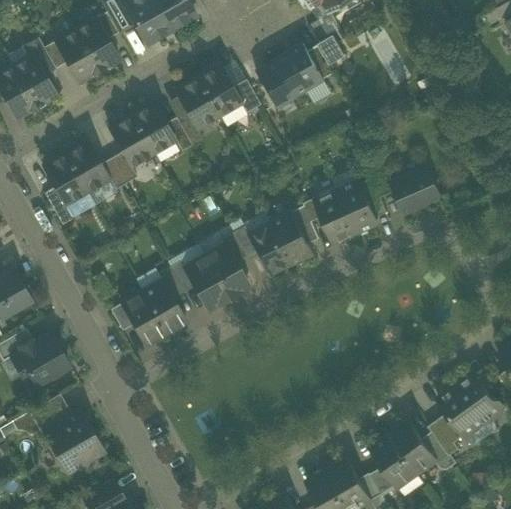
[(105,0),(101,3),(107,13),(118,34),(131,27),(115,0),(105,0)]
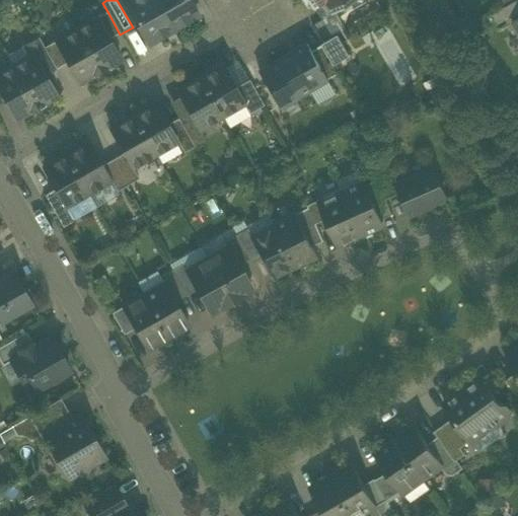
[(149,46),(173,31),(155,0),(131,0),(125,4),(149,46)]
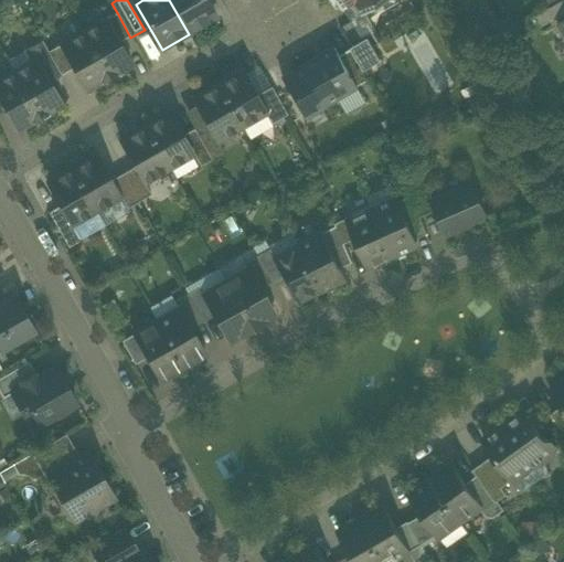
[(169,0),(189,34),(216,19),(204,0),(169,0)]
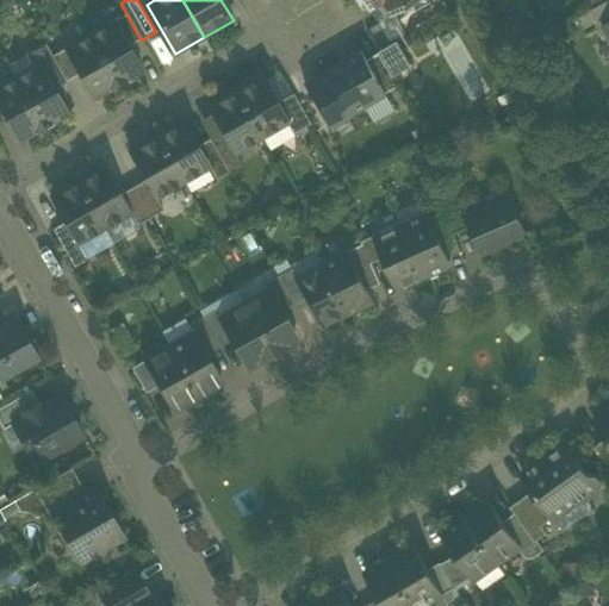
[(385,7),(392,19),(424,0),(364,0),(372,14),(385,7)]
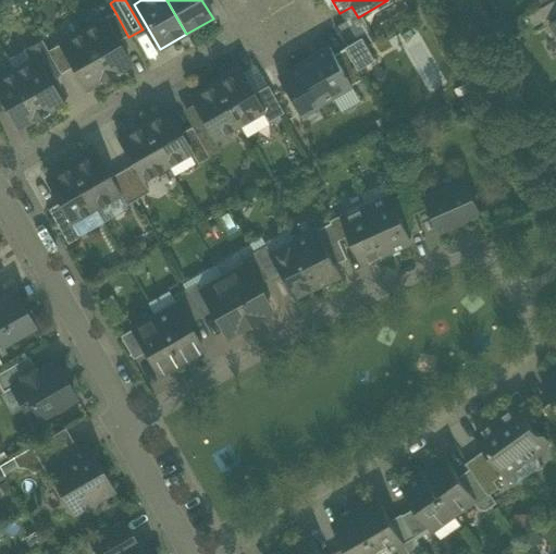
[(555,3),(529,17),(535,29),(555,19),(555,3)]
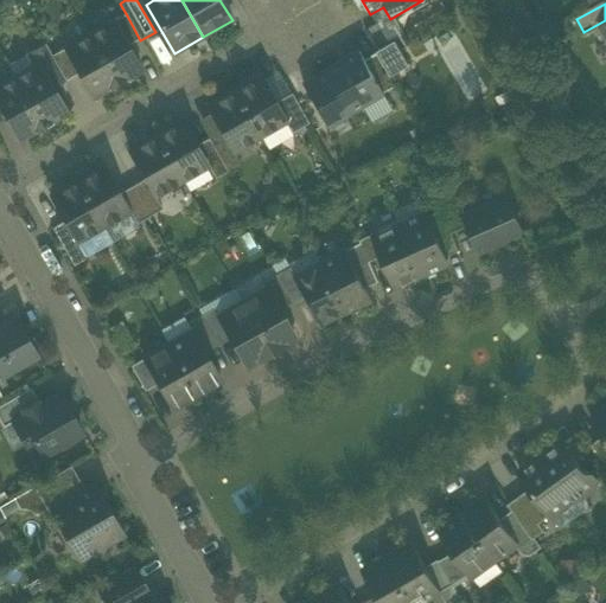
[(141,42),(127,15),(114,23),(128,47),(141,42)]
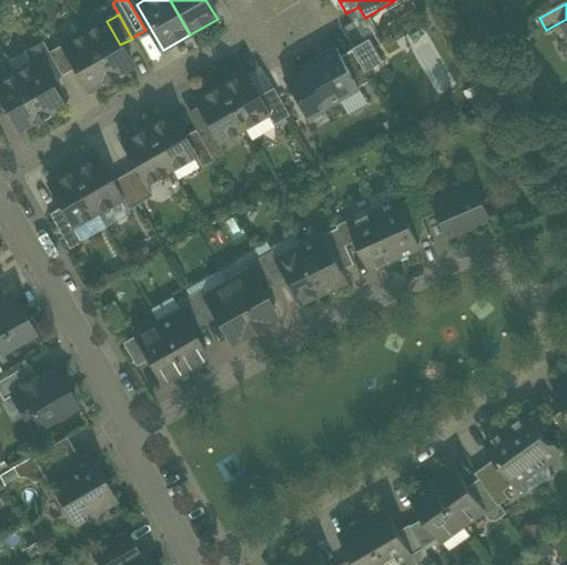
[(107,21),(83,34),(110,81),(133,68),(120,44),(107,21)]
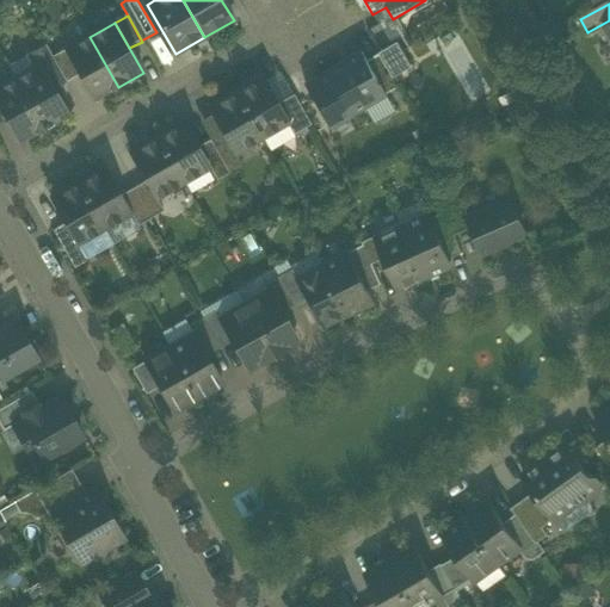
[(93,101),(118,87),(90,37),(65,51),(79,76),(93,101)]
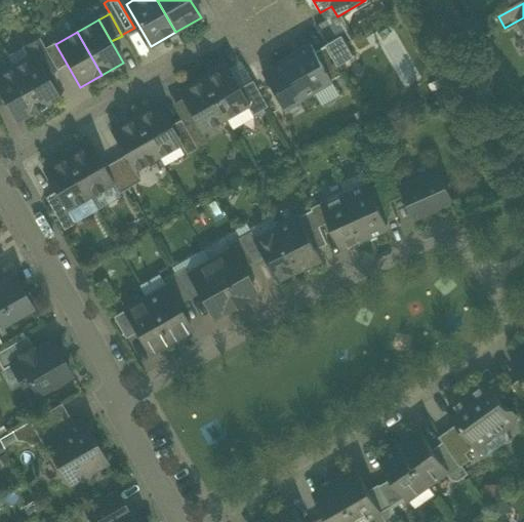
[(326,47),(327,48),(338,69),(355,59),(343,38),(326,47)]
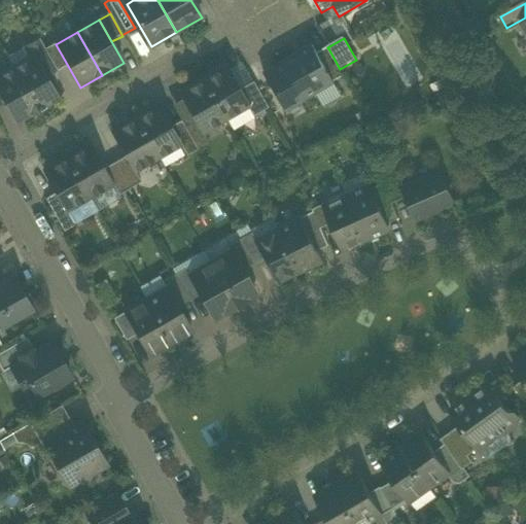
[(47,78),(58,72),(45,50),(39,40),(23,49),(29,60),(35,57),(47,78)]
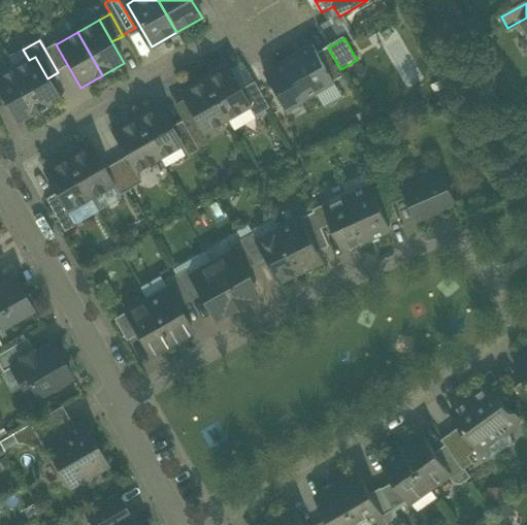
[(56,44),(45,51),(58,72),(68,66),(56,44)]
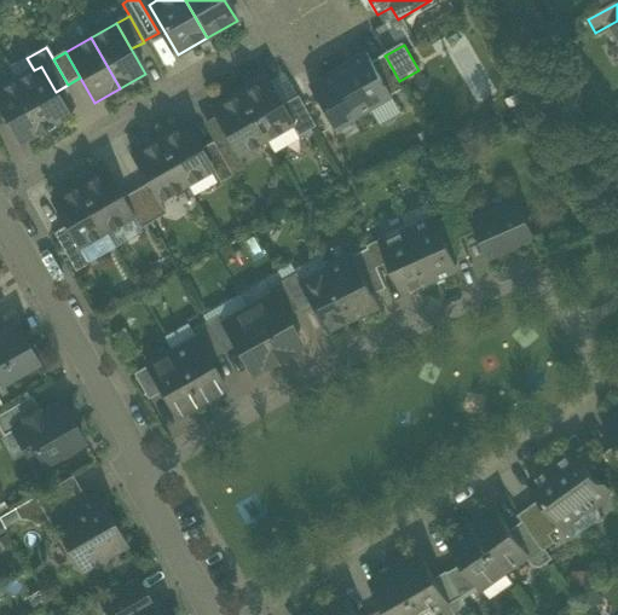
[(335,75),(359,117),(370,110),(393,98),(374,64),(369,56),(335,75)]
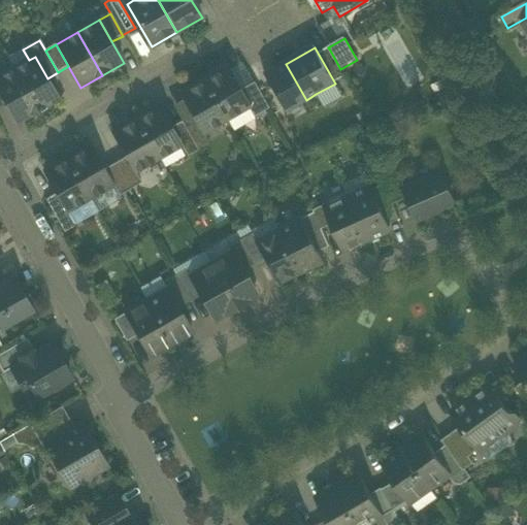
[(346,77),(340,69),(329,48),(319,55),(335,84),(346,77)]
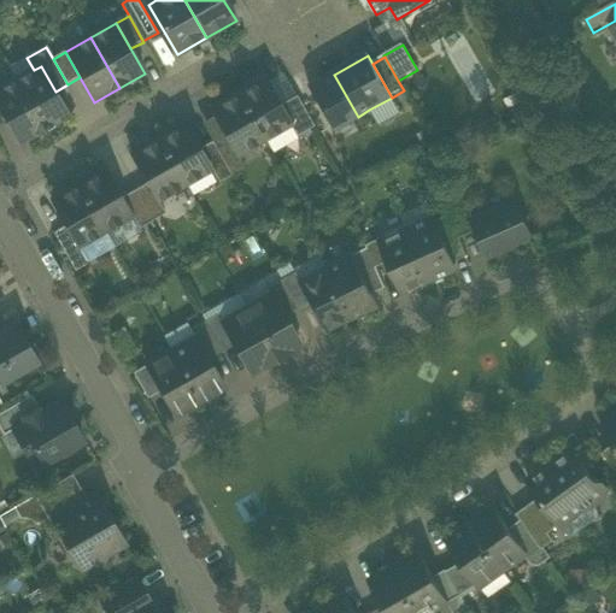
[(34,70),(16,81),(45,131),(70,117),(56,92),(41,66),(34,70)]
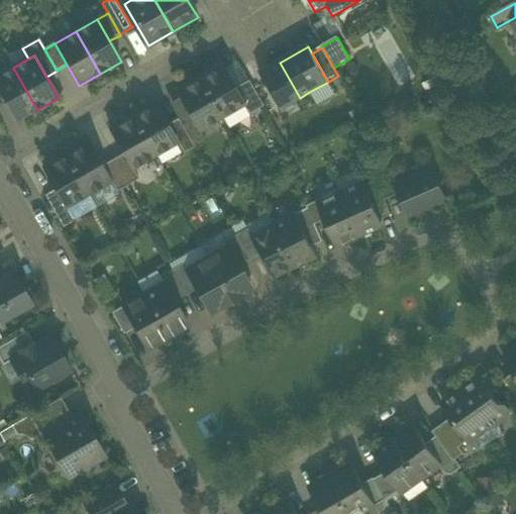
[(280,63),(259,75),(279,110),(300,98),(280,63)]
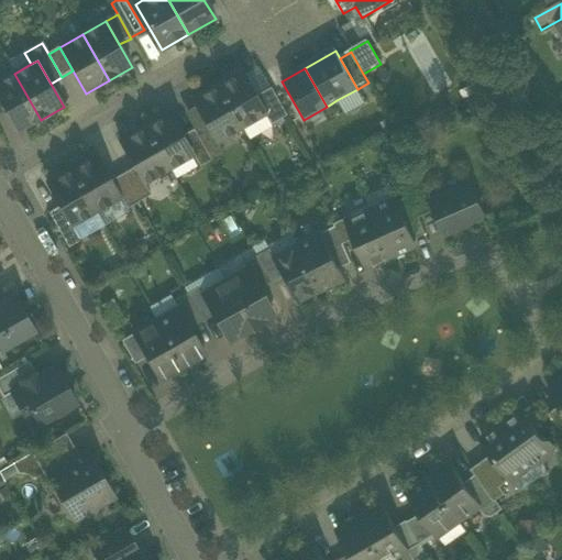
[(242,73),(217,87),(241,129),(265,116),(266,114),(256,98),(242,73)]
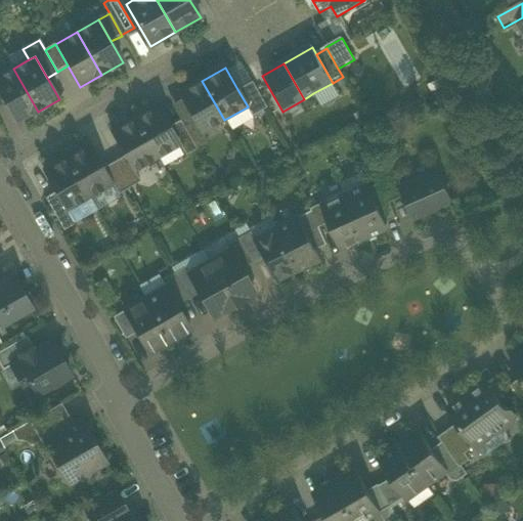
[(16,124),(38,112),(13,69),(0,76),(0,95),(4,102),(16,124)]
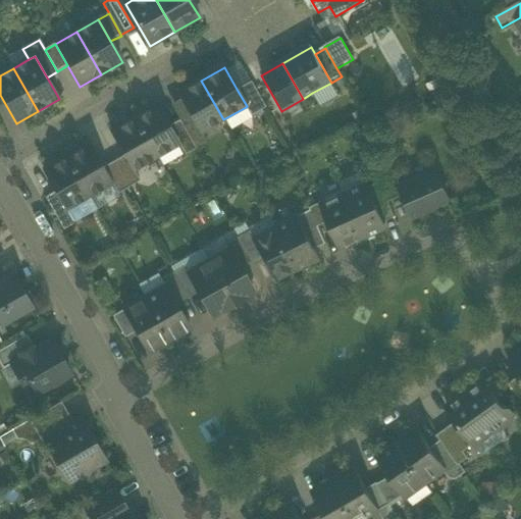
[(201,133),(223,119),(201,81),(178,94),(201,133)]
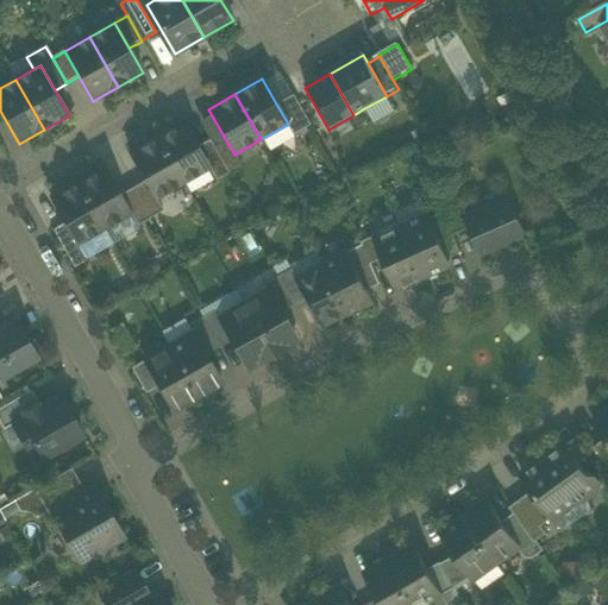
[(287,125),(293,136),(311,126),(293,96),(277,106),(288,124),(287,125)]
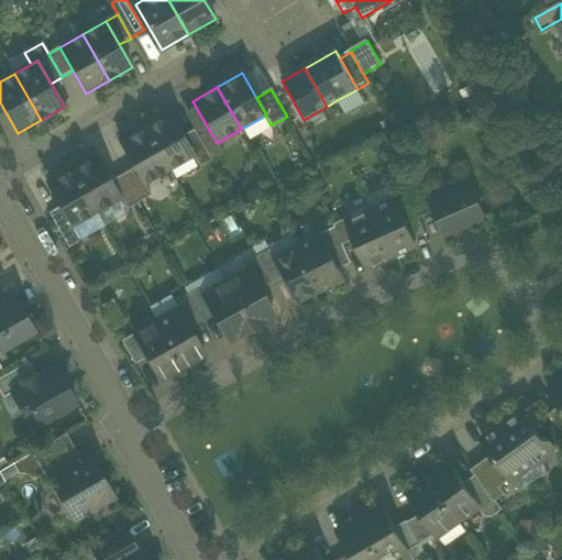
[(337,100),(346,118),(366,106),(357,89),(337,100)]
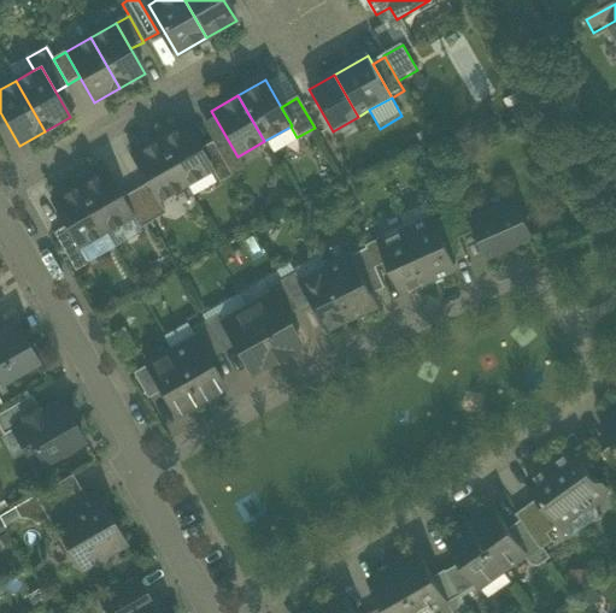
[(186,125),(158,141),(185,187),(212,171),(186,125)]
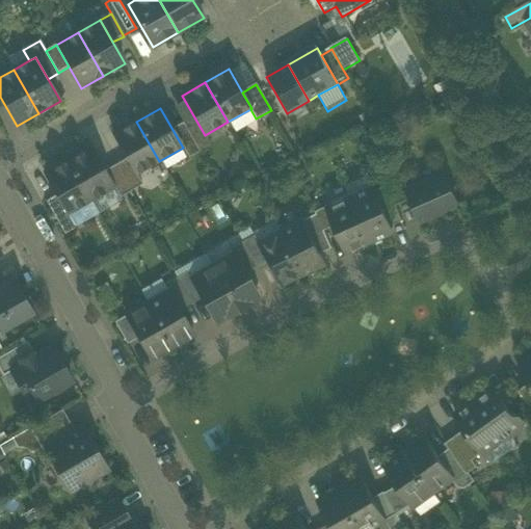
[(136,175),(159,161),(136,122),(113,135),(136,175)]
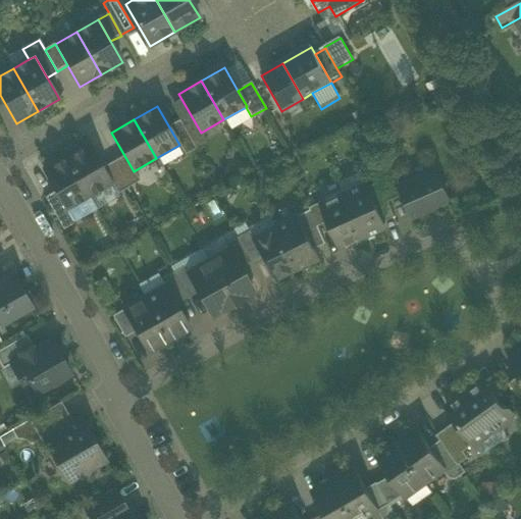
[(90,145),(66,158),(89,197),(112,184),(90,145)]
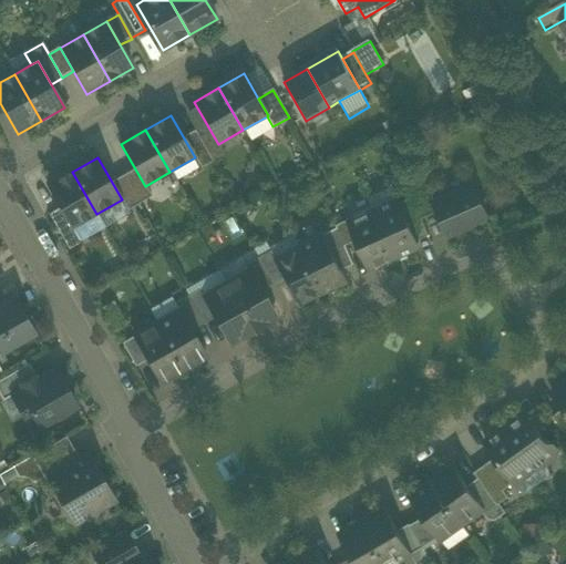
[(72,228),(96,214),(72,172),(48,186),(61,209),(72,228)]
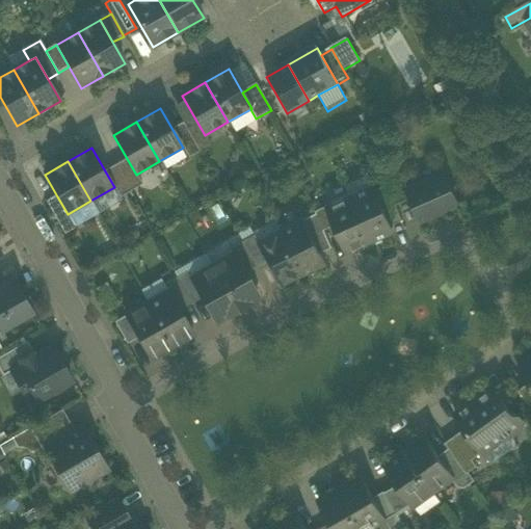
[(381,173),(388,188),(396,207),(407,202),(393,167),(381,173)]
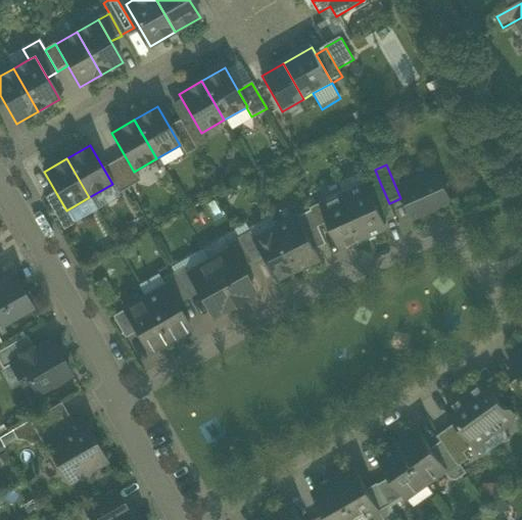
[(400,189),(414,219),(452,202),(438,173),(400,189)]
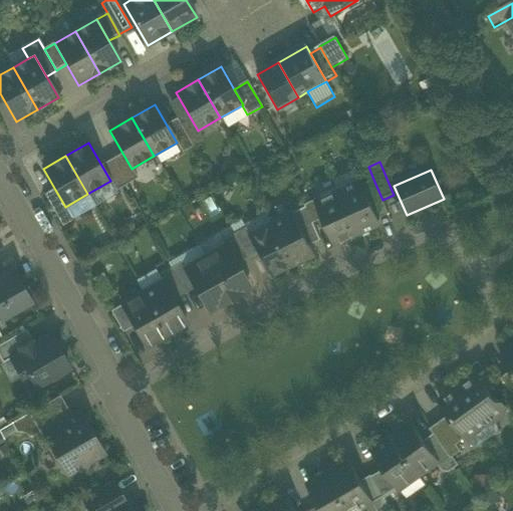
[(390,215),(382,200),(374,182),(363,187),(378,220),(390,215)]
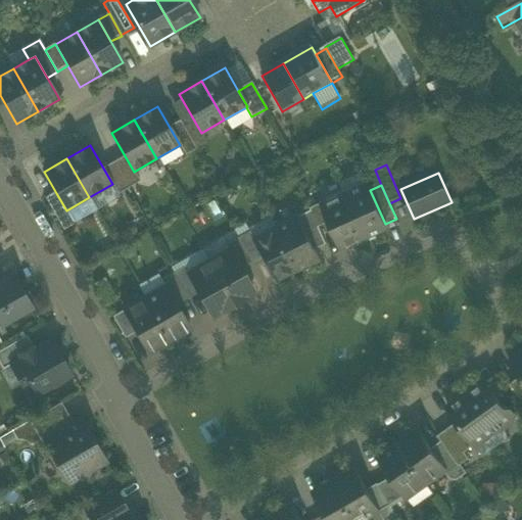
[(368,186),(345,195),(366,240),(388,231),(385,224),(370,190),(368,186)]
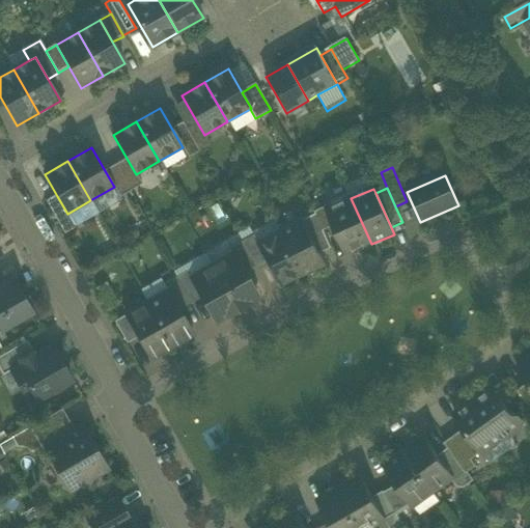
[(47,202),(65,234),(76,228),(67,214),(57,196),(47,202)]
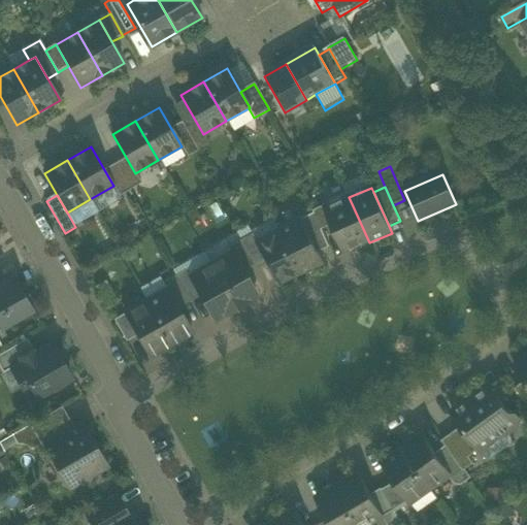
[(347,253),(369,242),(349,197),(327,207),(326,207),(334,226),(347,253)]
